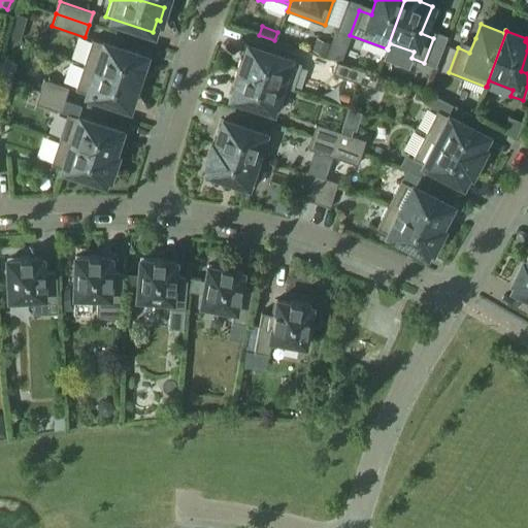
[(92,38),(84,64),(139,83),(143,69),(140,68),(144,56),(92,38)]
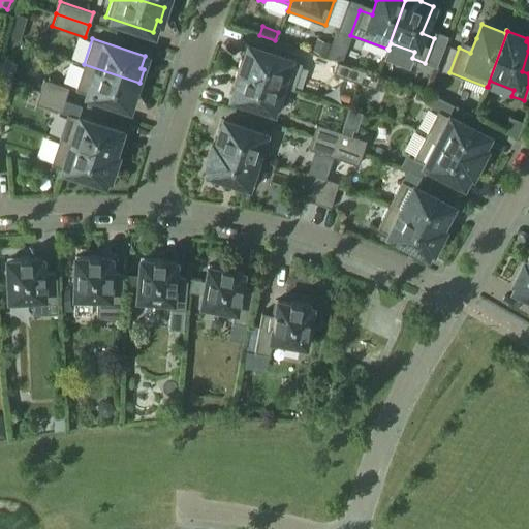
[(436,67),(445,42),(434,38),(425,63),(436,67)]
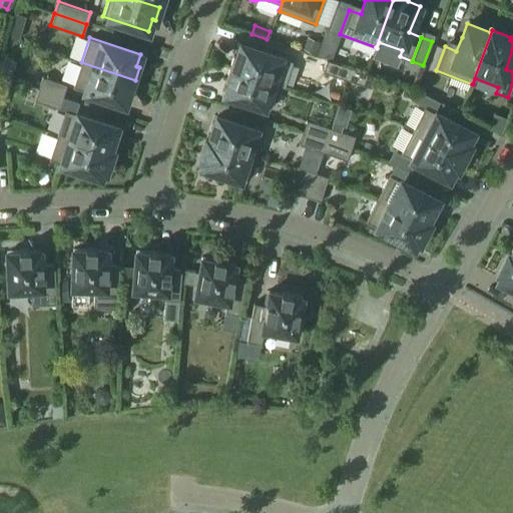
[(317,54),(321,43),(308,38),(304,49),(317,54)]
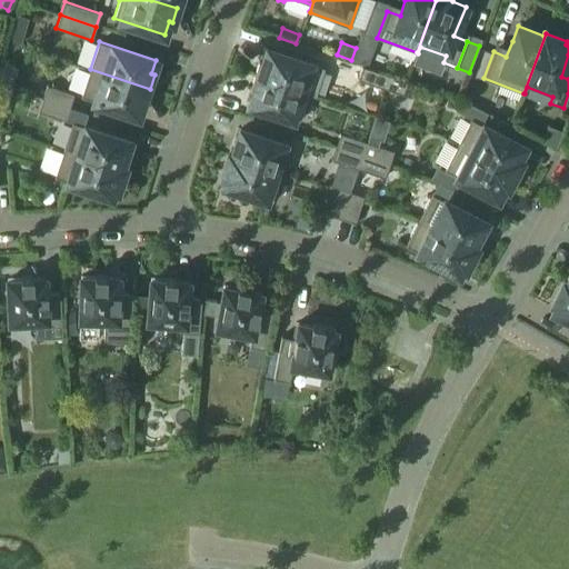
[(325,68),(311,63),(267,49),(262,62),(259,61),(255,75),(308,92),(316,96),(325,68)]
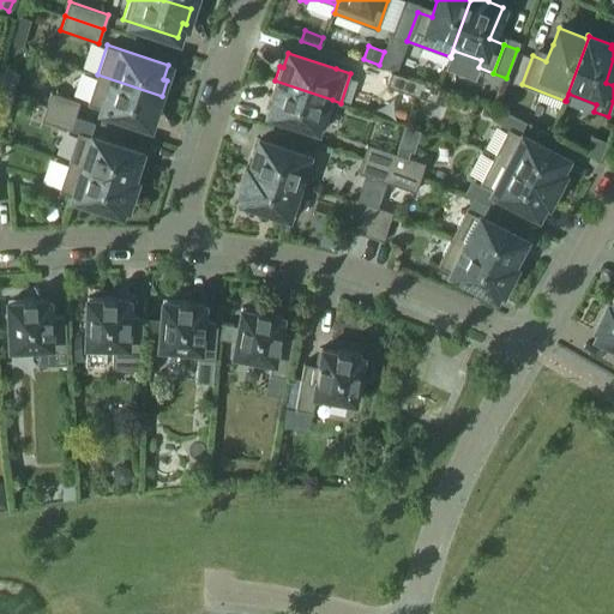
[(398,60),(385,54),(380,66),(395,71),(398,60)]
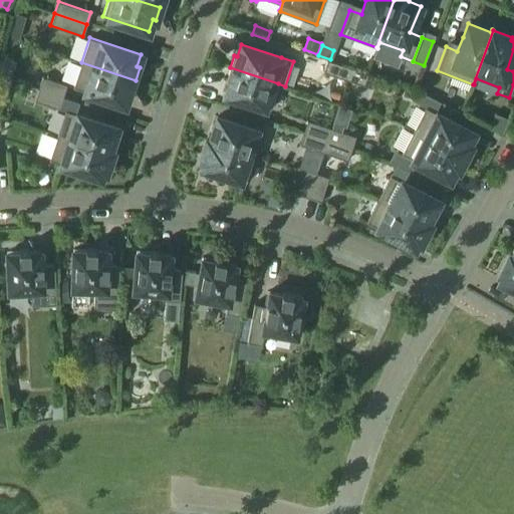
[(347,79),(351,67),(327,59),(323,71),(347,79)]
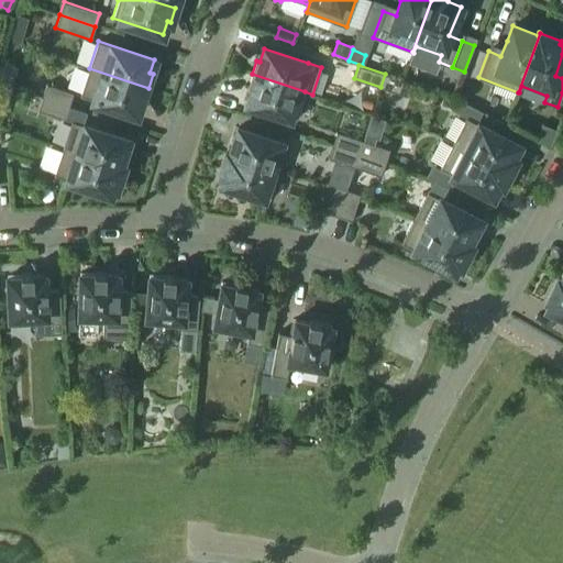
[(144,102),(148,88),(89,68),(79,96),(136,114),(141,101),(144,102)]
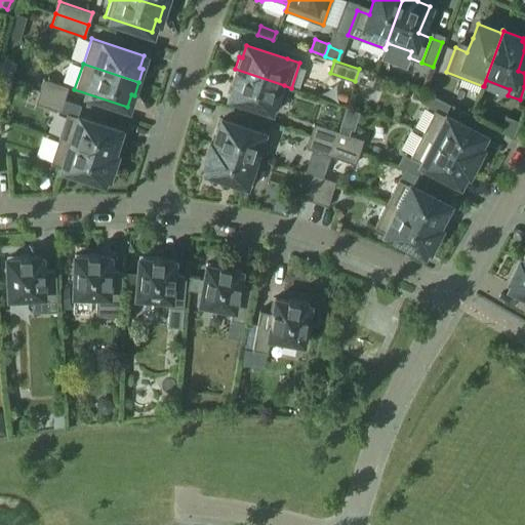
[(276,111),(284,85),(235,69),(231,82),(234,83),(230,95),(276,111)]
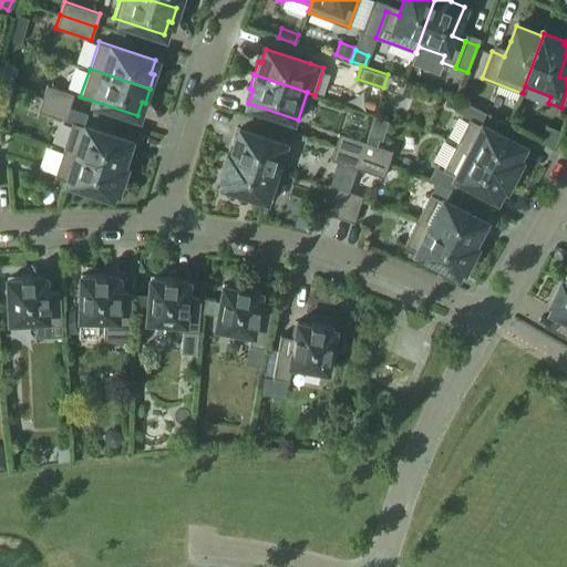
[(414,83),(388,74),(383,88),(410,96),(414,83)]
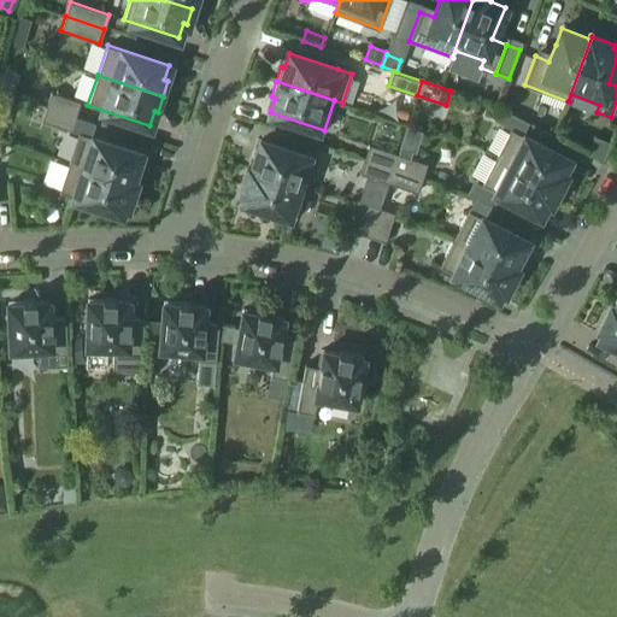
[(393,116),(411,121),(417,97),(399,90),(393,116)]
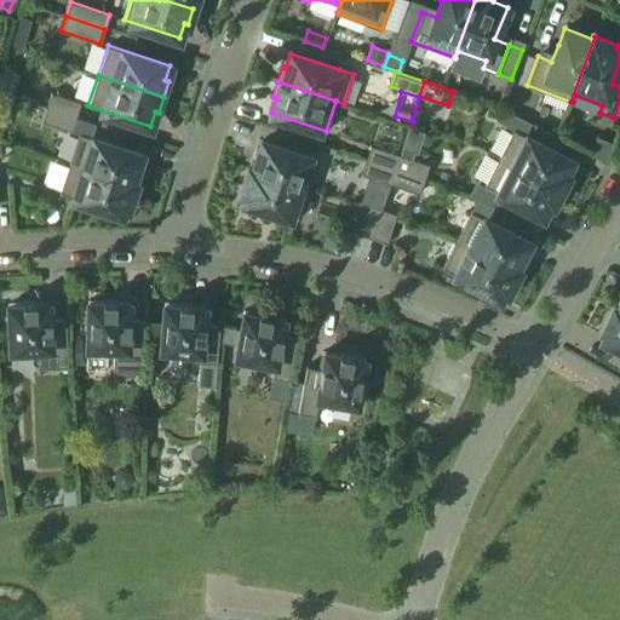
[(81,103),(51,92),(46,107),(76,116),(81,103)]
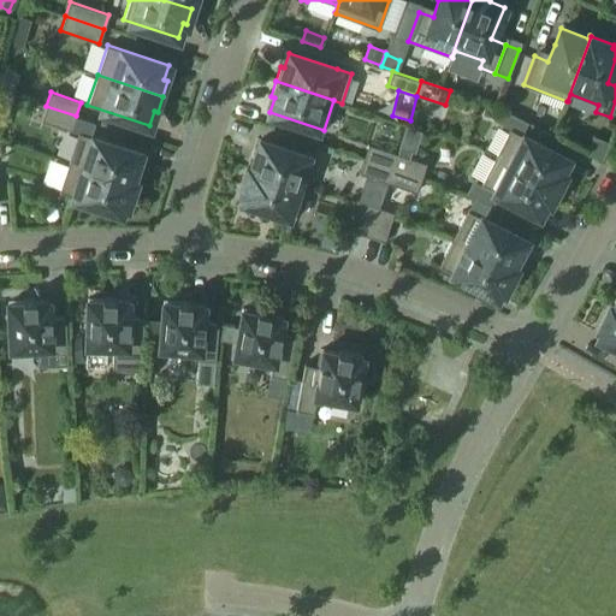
[(76,116),(46,106),(41,120),(71,130),(76,116)]
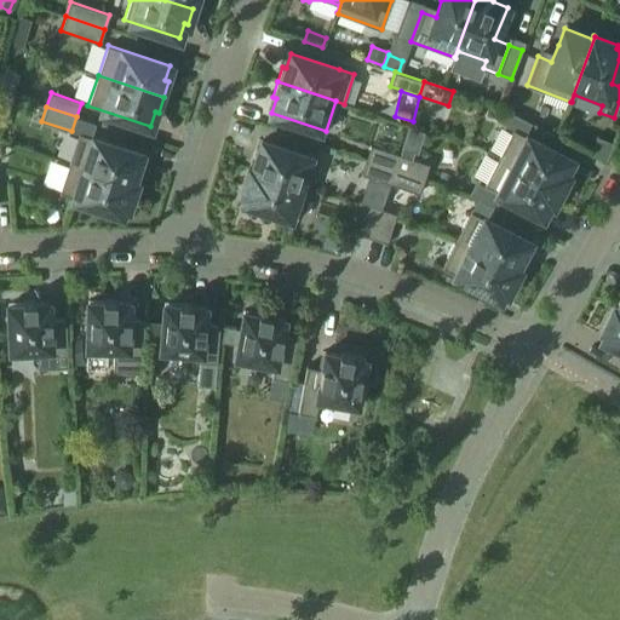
[(512,130),(499,158),(561,189),(568,174),(564,173),(572,160),(512,130)]
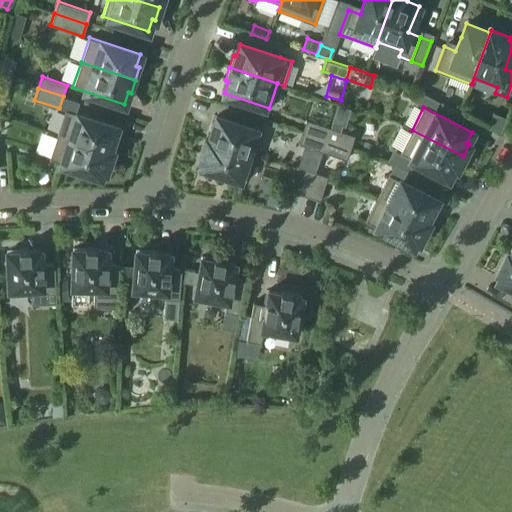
[(109,150),(117,126),(65,110),(57,134),(112,152),(112,151),(109,150)]
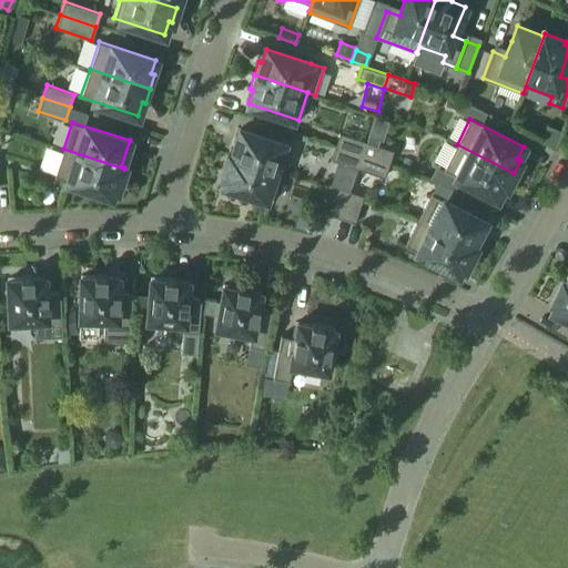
[(227,154),(227,155),(282,173),(291,145),(240,129),(231,155),(227,154)]
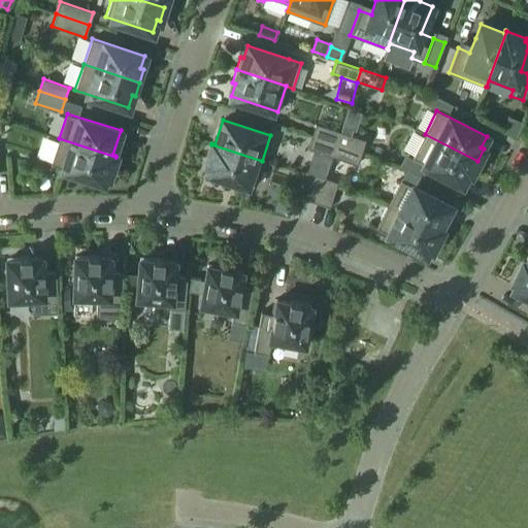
[(336,143),(340,132),(316,124),(311,136),(336,143)]
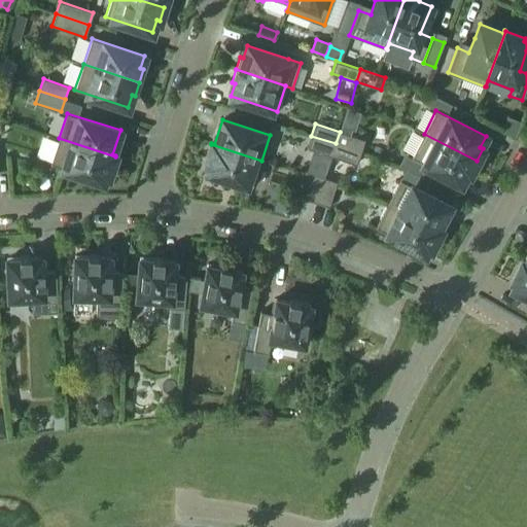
[(360,152),(364,140),(340,132),(336,143),(360,152)]
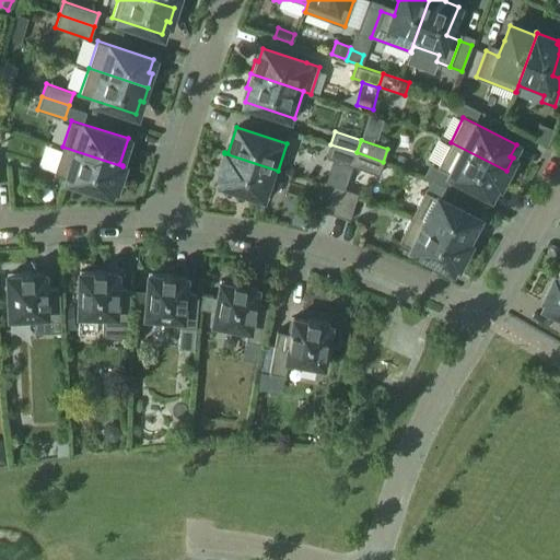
[(506,171),(451,142),(436,167),(490,195),(497,183),(499,184),(506,171)]
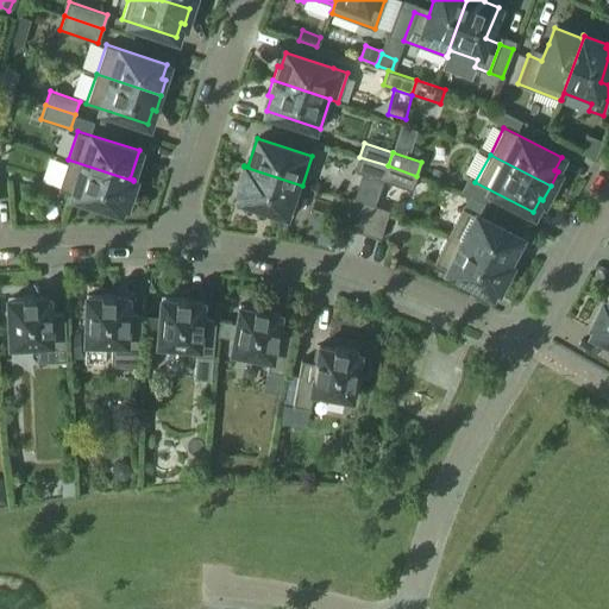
[(383,180),(388,165),(359,157),(355,171),(383,180)]
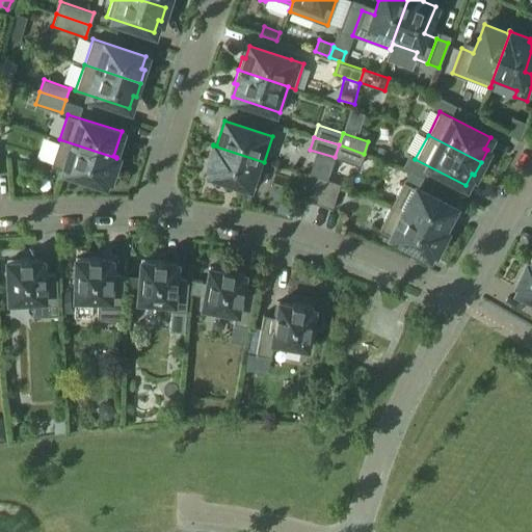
[(109,178),(116,158),(59,139),(51,165),(104,183),(106,177),(109,178)]
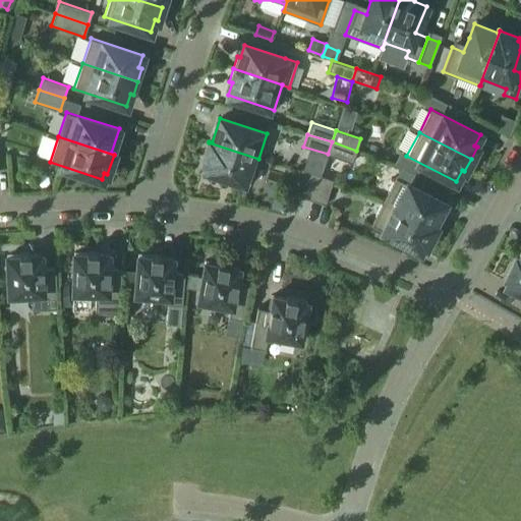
[(356,151),(332,141),(328,154),(353,162),(356,151)]
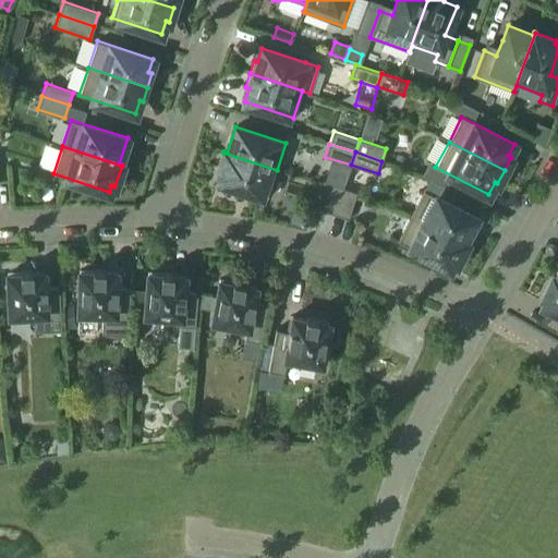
[(267,197),(277,170),(223,153),(217,172),(220,173),(218,181),(267,197)]
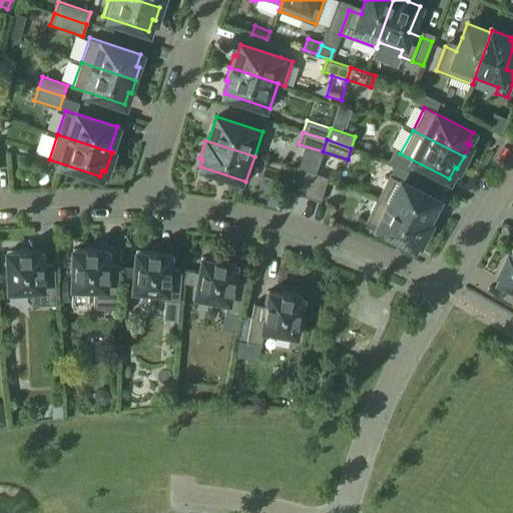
[(308,197),(316,173),(305,169),(297,193),(308,197)]
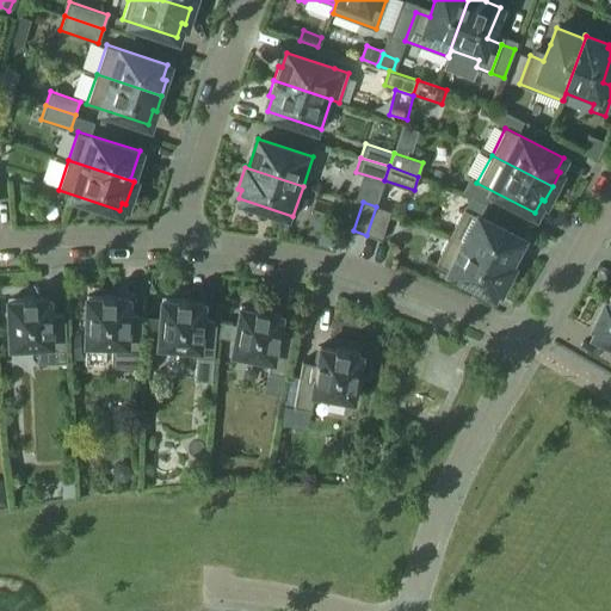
[(390,211),(376,207),(366,235),(381,240),(390,211)]
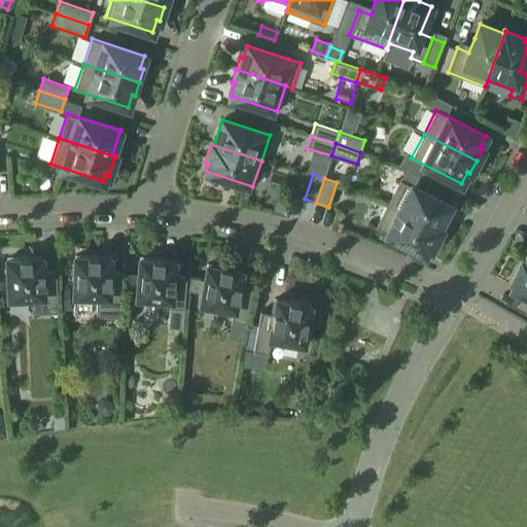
[(400,179),(388,204),(441,231),(441,230),(438,227),(450,205),(400,179)]
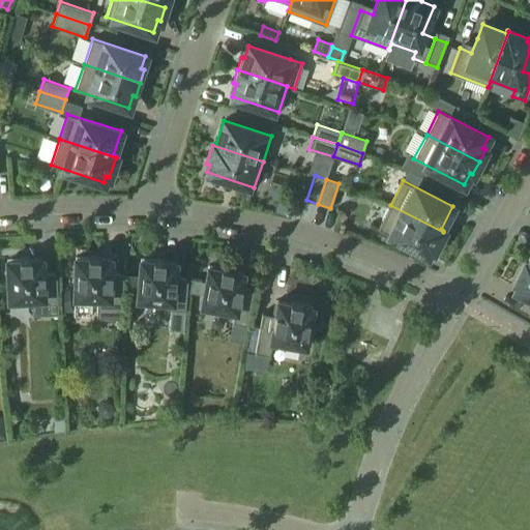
[(443,232),(390,205),(378,229),(428,255),(431,248),(434,249),(443,232)]
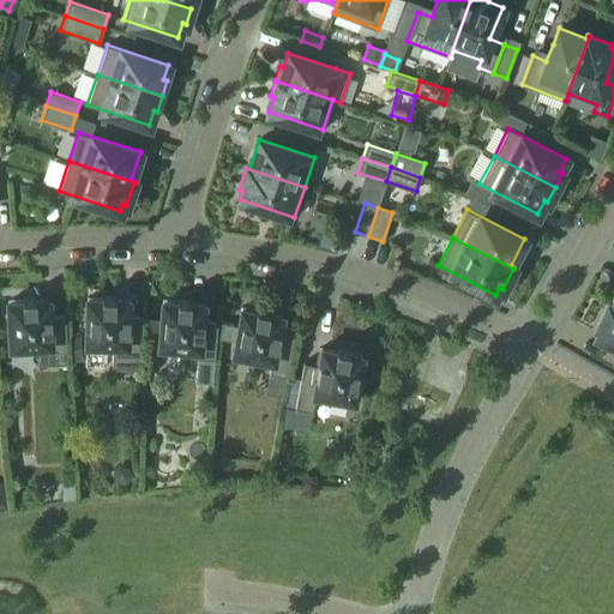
[(143,317),(127,317),(128,299),(114,299),(114,296),(101,296),(101,299),(86,298),(85,348),(112,349),(112,368),(142,369),(143,317)]
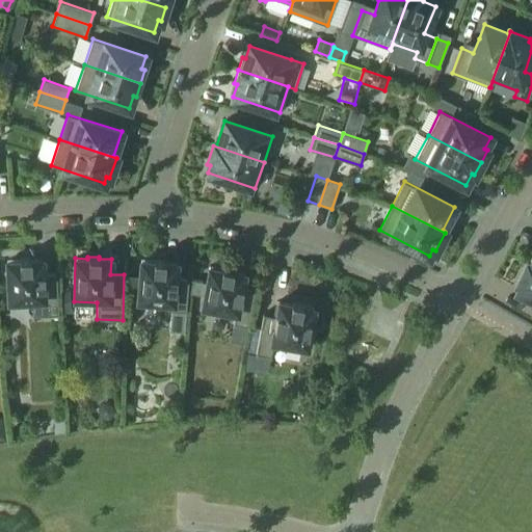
[(19,259),(19,260),(7,261),(8,300),(31,299),(32,316),(58,315),(56,273),(43,274),(43,259),(30,260),(30,258),(19,259)]
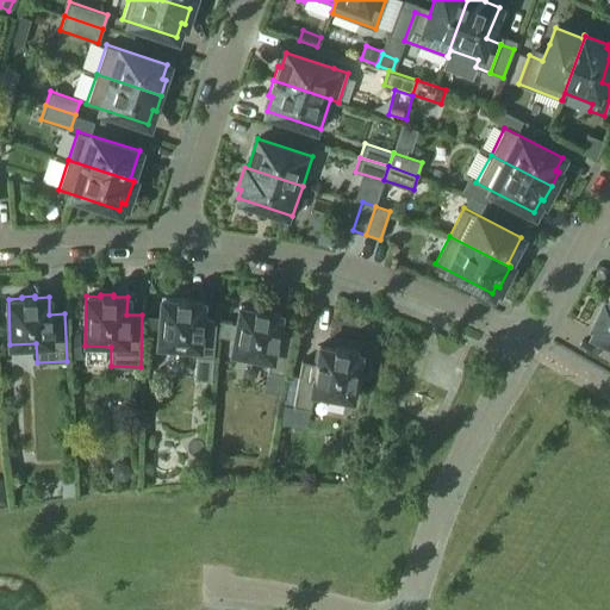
[(176,297),(175,299),(162,298),(157,348),(197,352),(195,356),(213,358),(216,321),(200,319),(203,302),(188,300),(188,298),(176,297)]
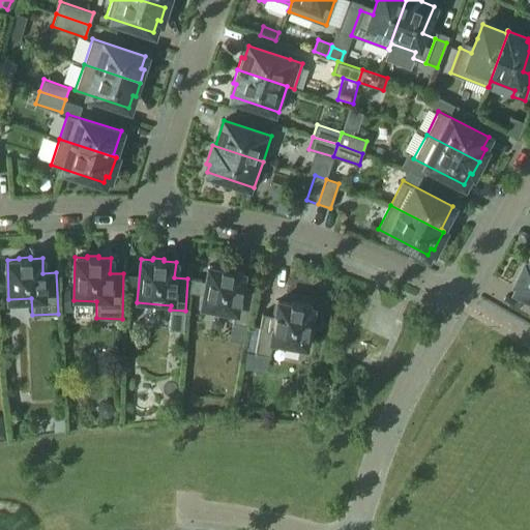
[(529,264),(527,264),(519,282),(521,283),(518,289),(529,295),(529,264)]
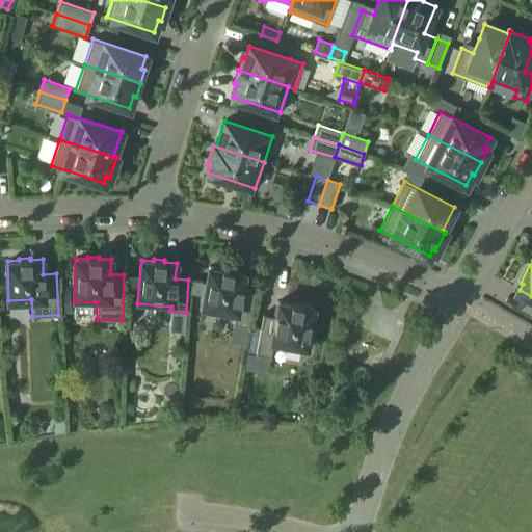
[(221,267),(221,269),(209,267),(202,310),(235,316),(233,324),(248,326),(255,290),(241,288),(244,273),(232,271),(232,269),(221,267)]
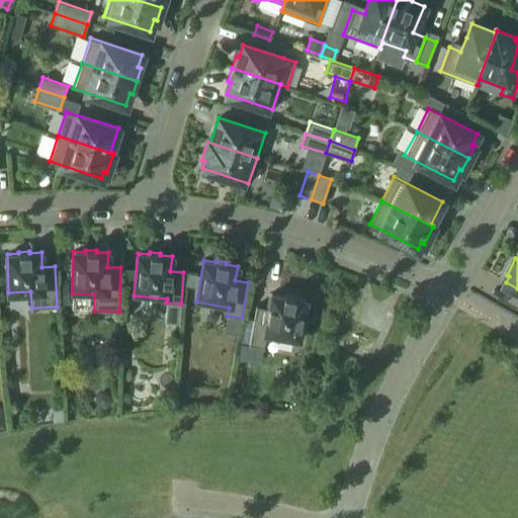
[(306,299),(293,297),(293,295),(283,293),(283,295),(271,293),(269,309),(256,306),(249,345),(263,348),(265,336),(297,342),(306,299)]
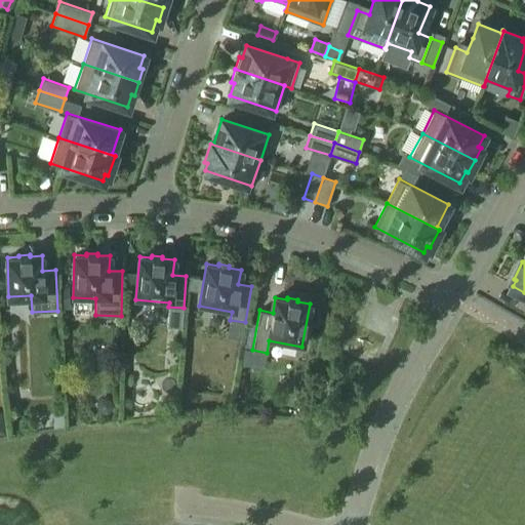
[(64,425),(64,409),(53,409),(54,425),(64,425)]
